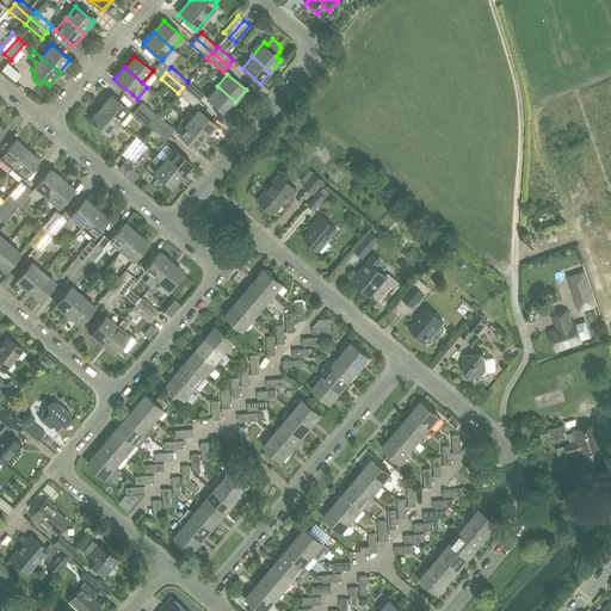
[(187,81),(183,87),(198,100),(204,94),(187,81)]
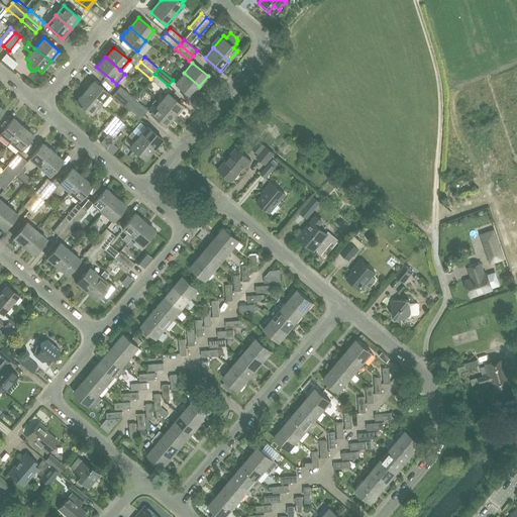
[(199,86),(184,73),(176,84),(191,96),(199,86)]
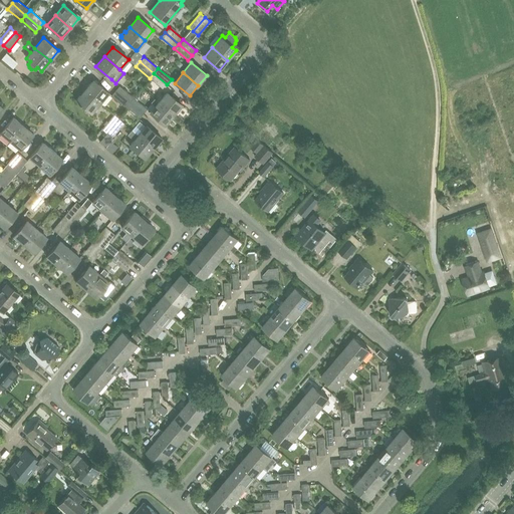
[(167,84),(154,73),(150,78),(163,89),(167,84)]
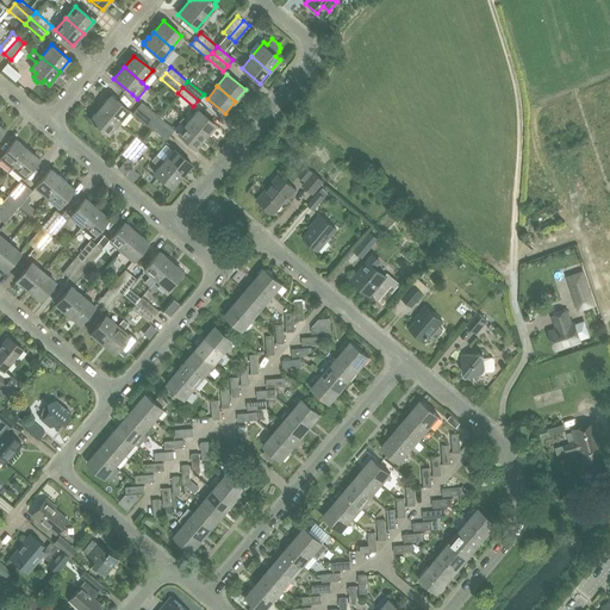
[(110,94),(100,106),(118,122),(129,110),(110,94)]
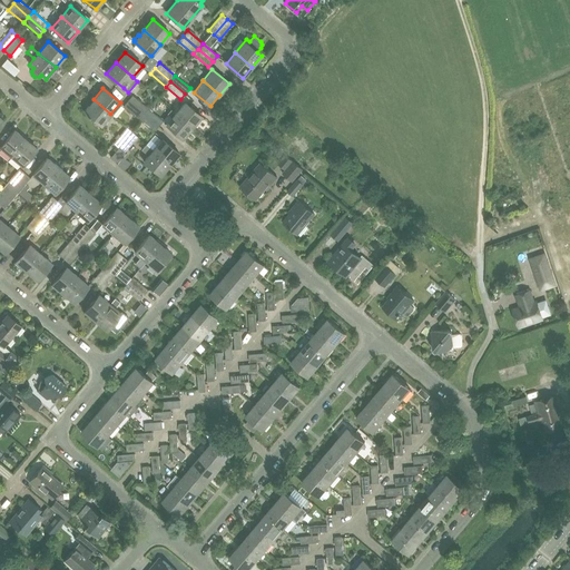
[(133,95),(127,100),(143,114),(147,108),(133,95)]
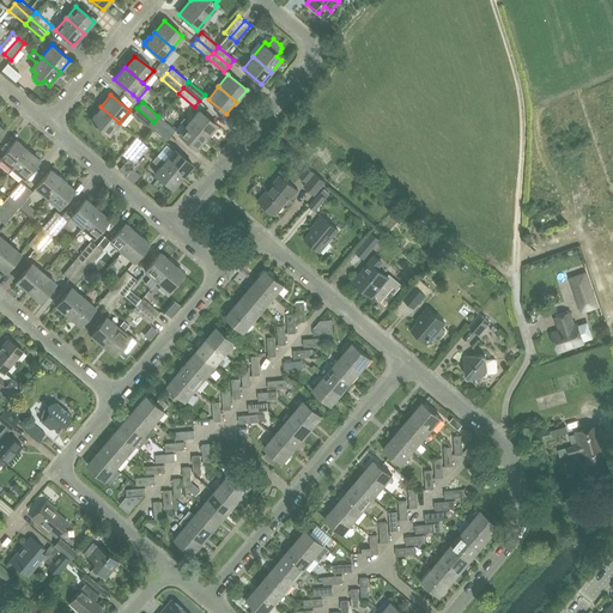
[(109,134),(119,122),(101,107),(90,119),(109,134)]
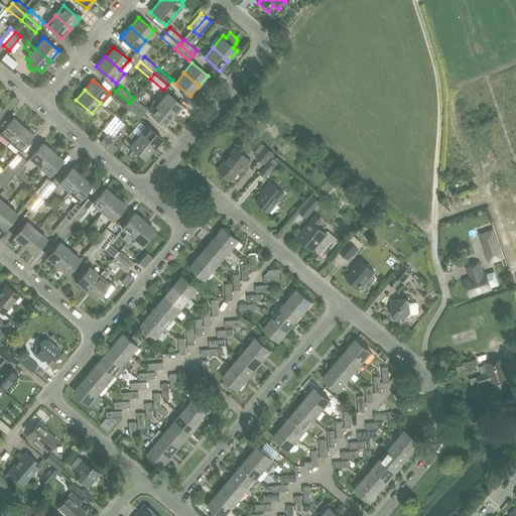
[(111,96),(125,108),(129,103),(115,91),(111,96)]
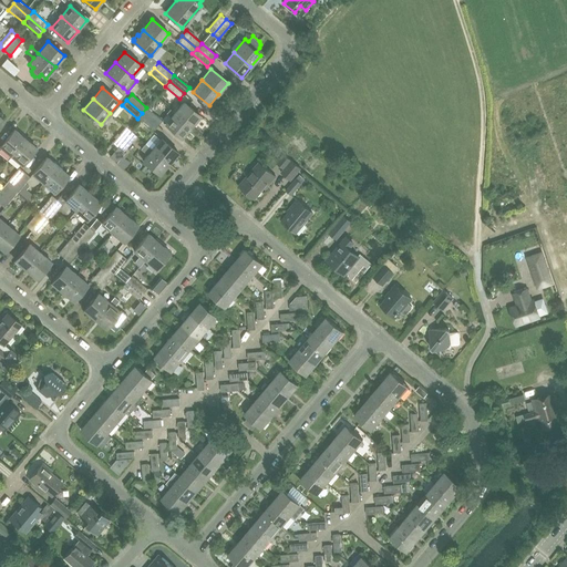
[(174,113),(191,126),(200,115),(184,102),(174,113)]
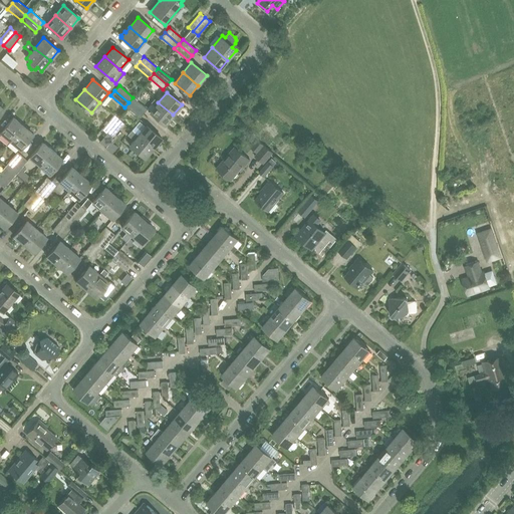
[(133,97),(129,102),(143,113),(147,108),(133,97)]
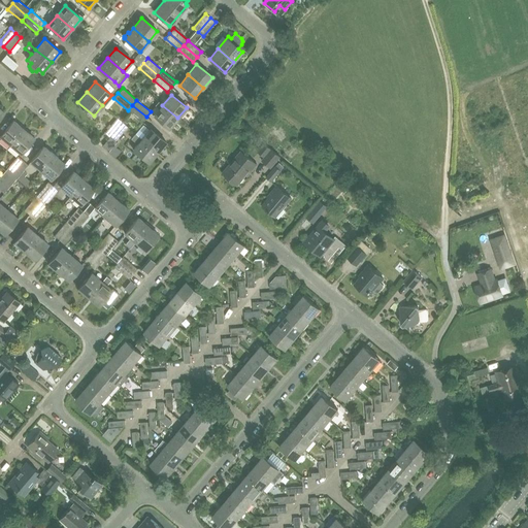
[(159,108),(154,116),(169,128),(177,118),(162,105),(159,102),(156,105),(159,108)]
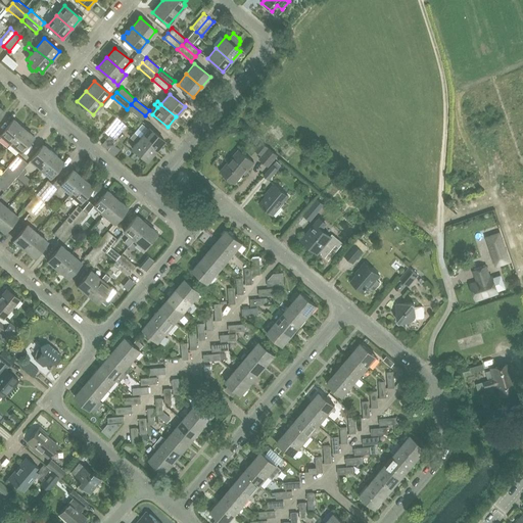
[(131,104),(127,109),(141,121),(145,115),(131,104)]
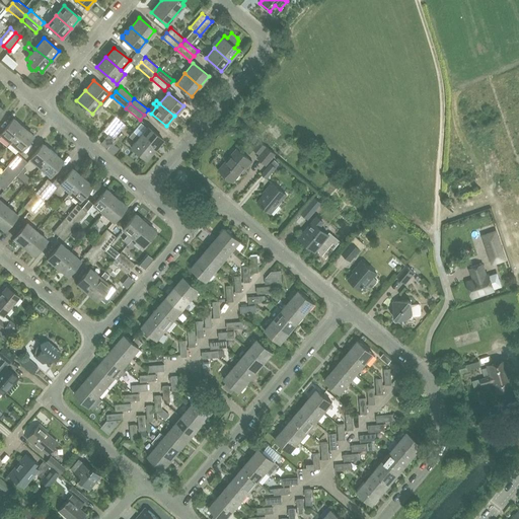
[(107,134),(108,134),(120,120),(115,116),(103,130),(107,134)]
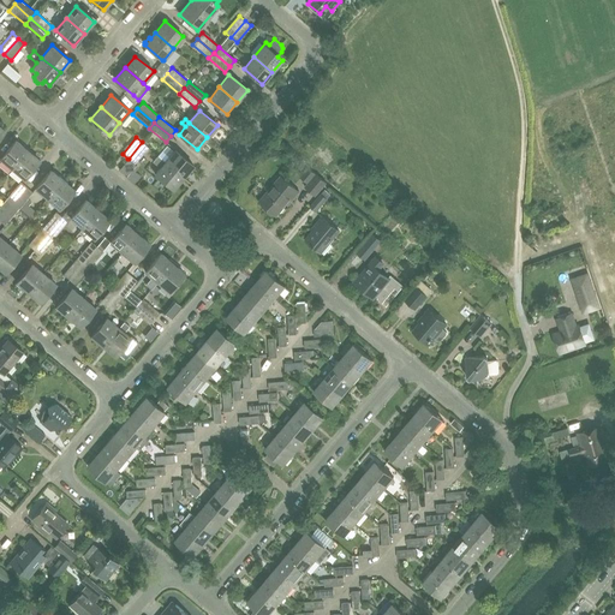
[(12,168),(28,150),(16,141),(0,159),(12,168)]
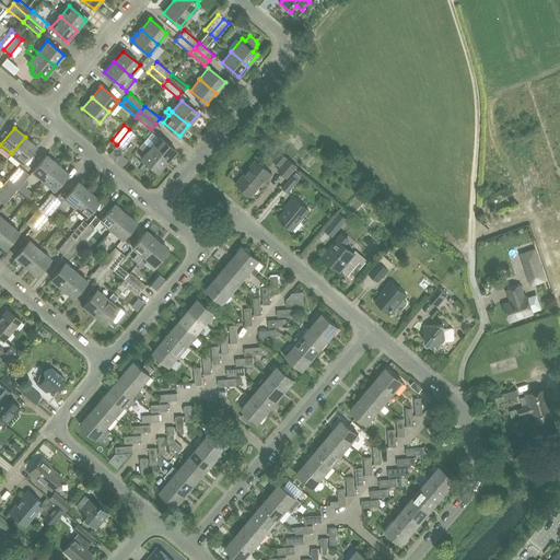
[(129,129),(117,144),(121,149),(135,135),(129,129)]
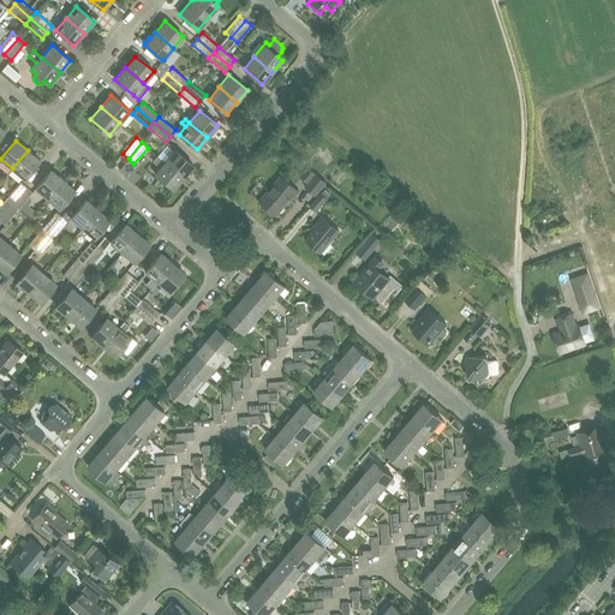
[(165,162),(183,177),(193,165),(175,149),(165,162)]
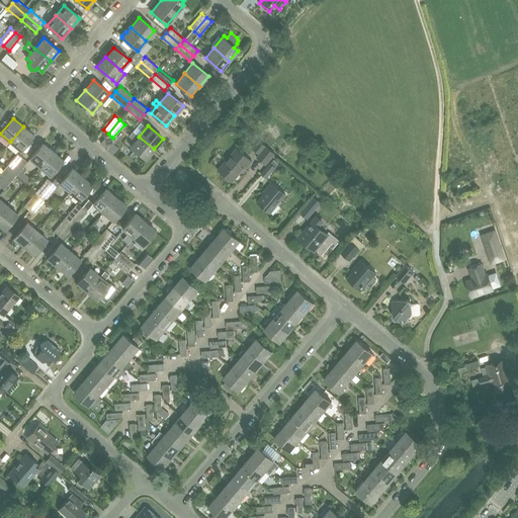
[(23,126),(10,142),(20,151),(33,135),(23,126)]
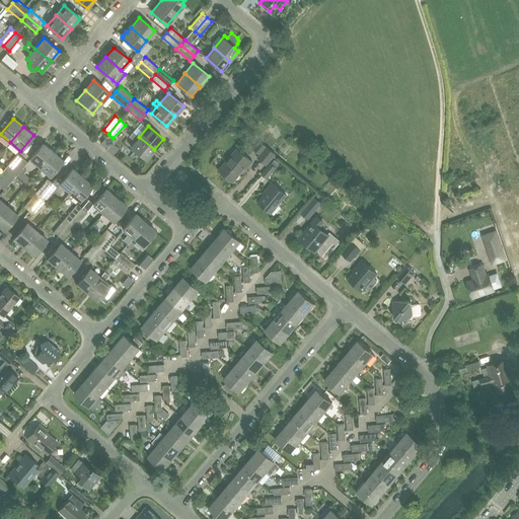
[(133,131),(129,136),(135,141),(131,147),(146,159),(154,149),(139,137),(133,131)]
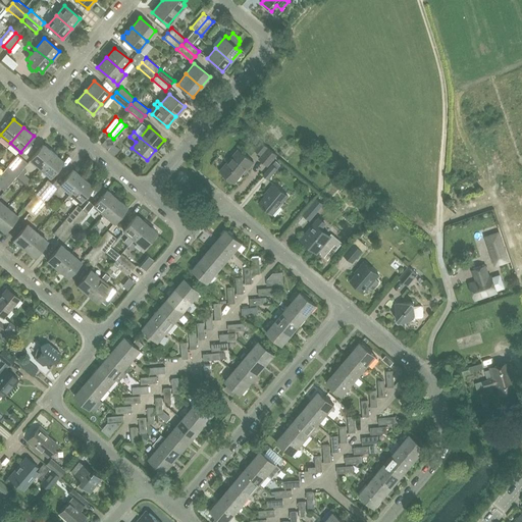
[(106,151),(113,156),(118,149),(114,146),(117,142),(115,141),(107,150),(106,151)]
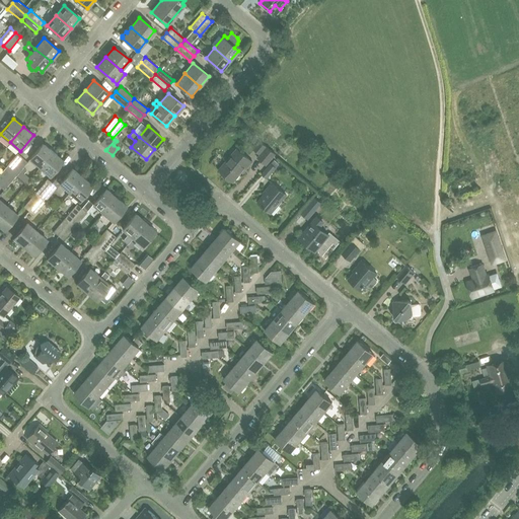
[(30,159),(41,167),(54,152),(44,143),(30,159)]
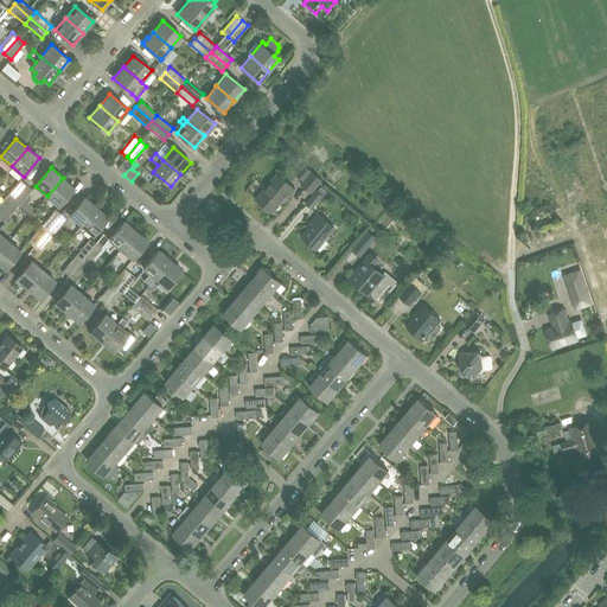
[(304,180),(301,184),(311,192),(321,179),(312,171),(304,180)]
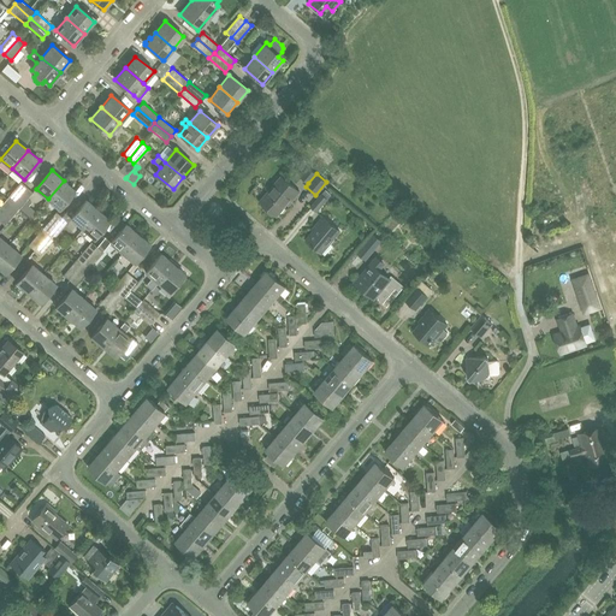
[(280,177),(260,201),(277,215),(297,190),(280,177)]
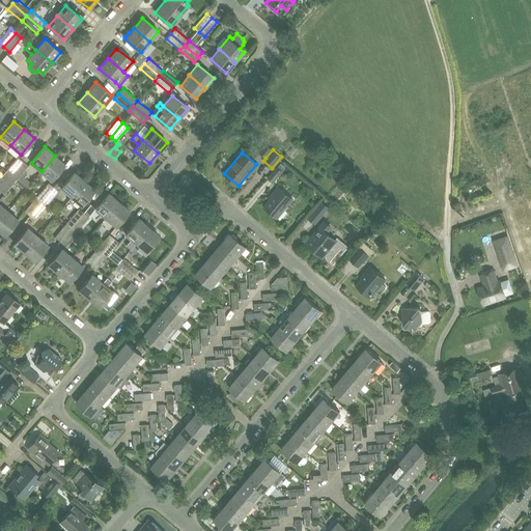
[(55,156),(42,171),(52,180),(65,164),(55,156)]
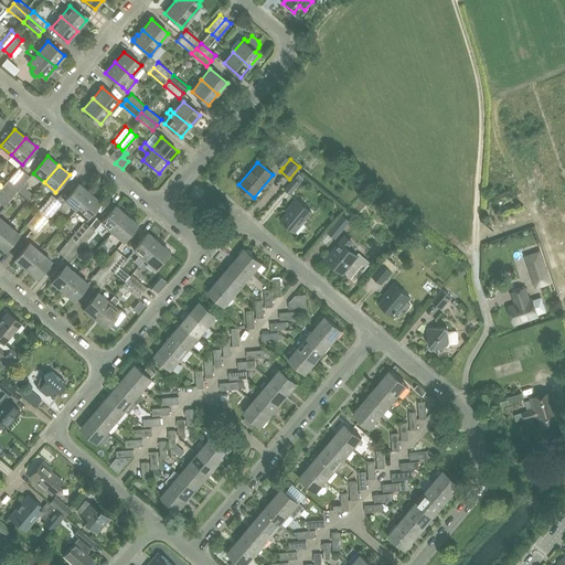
[(12,187),(24,172),(19,167),(7,182),(12,187)]
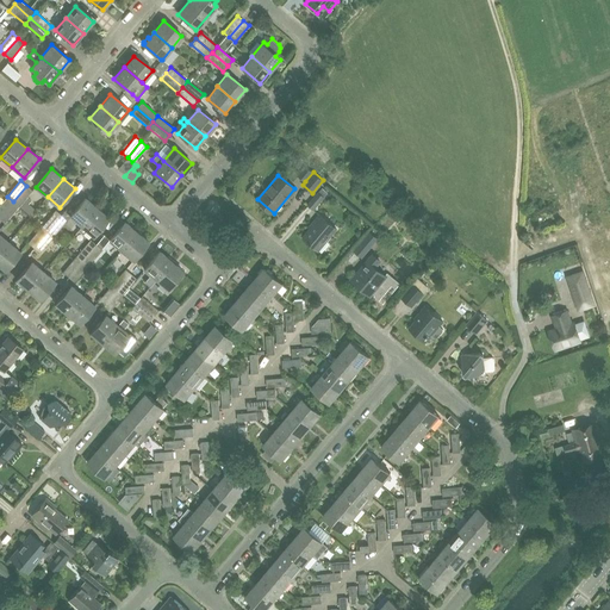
[(13,201),(18,206),(32,190),(26,186),(13,201)]
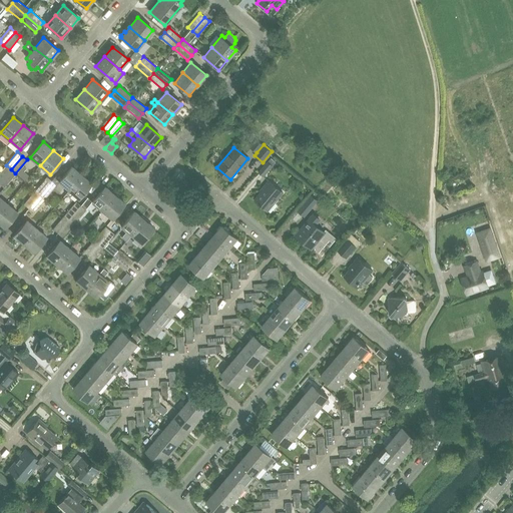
[(268,161),(259,172),(264,176),(273,165),(268,161)]
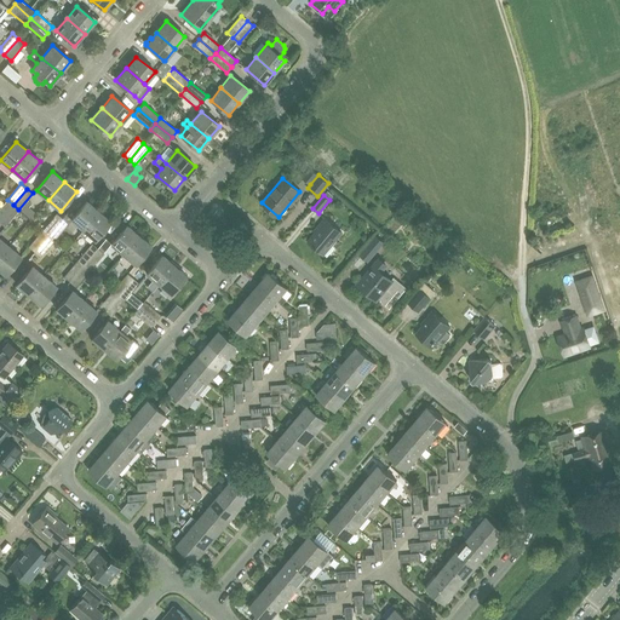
[(0,220),(13,205),(7,200),(0,207),(0,220)]
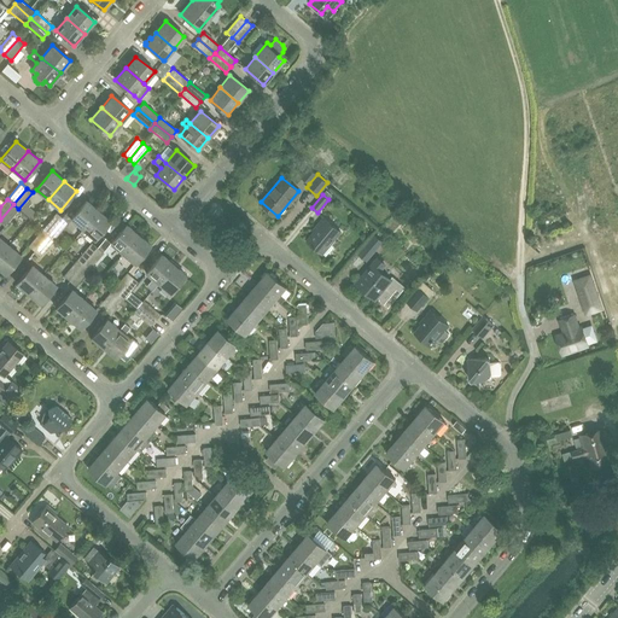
[(71,219),(83,228),(99,210),(87,200),(75,214),(71,219)]
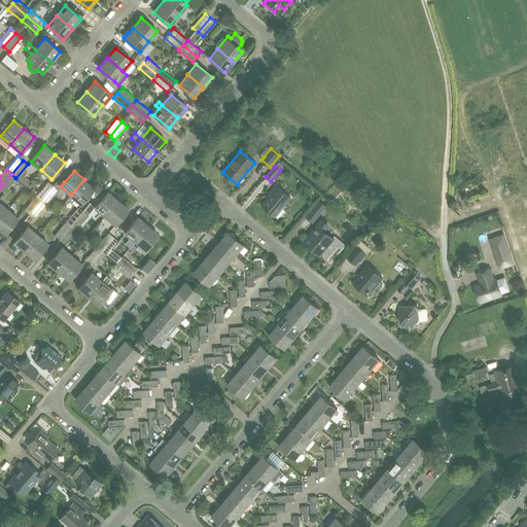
[(11,174),(0,187),(0,188),(4,192),(15,178),(11,174)]
